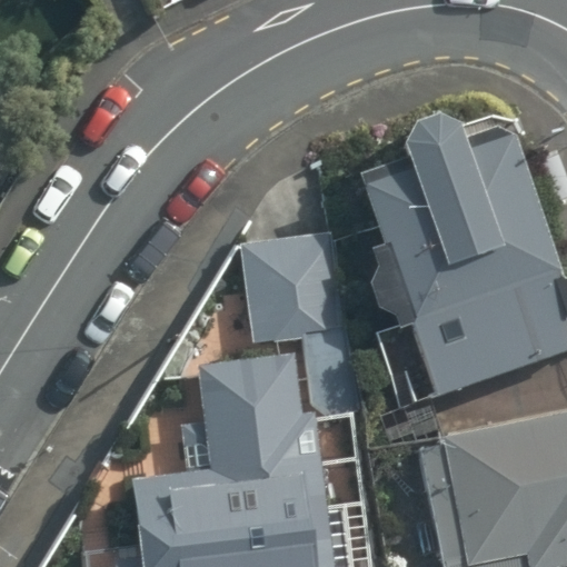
[(413,324),(438,396),(566,351),(566,276),(563,277),(548,236),(554,235),(546,210),(541,211),(516,136),(493,122),(460,131),(455,118),(431,110),(406,120),(395,149),(355,165),(378,244),(368,248),(375,267),(369,282),(378,308),(394,317),(398,328),(413,324)]
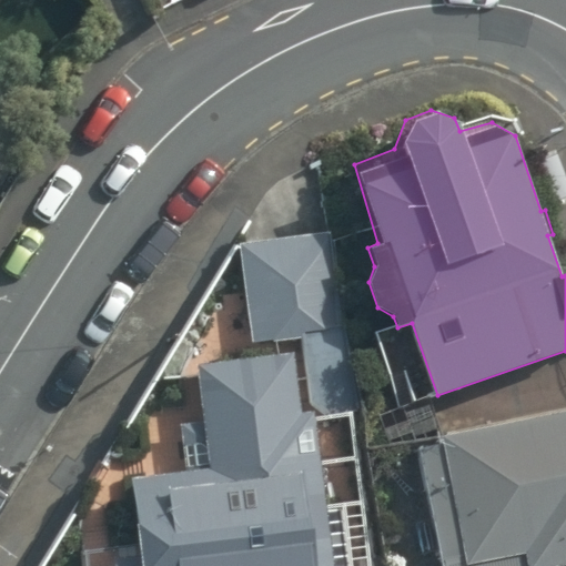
[(536,150),(552,190),(565,184),(565,168),(556,143),(536,150)]
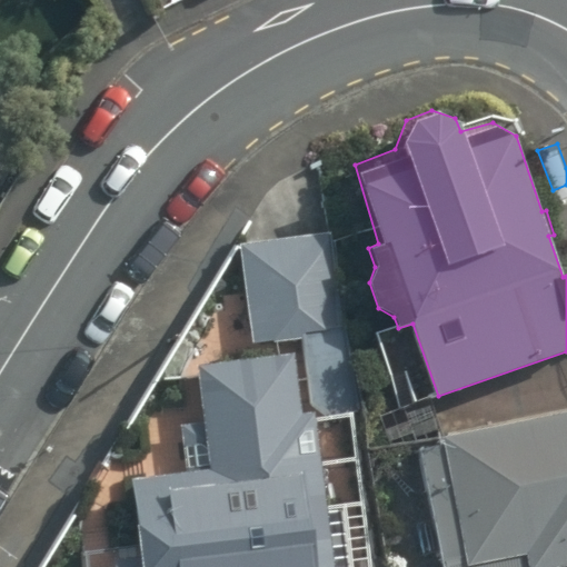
[(315,398),(329,410),(361,407),(334,236),(241,242),(251,346),(304,337),(315,398)]
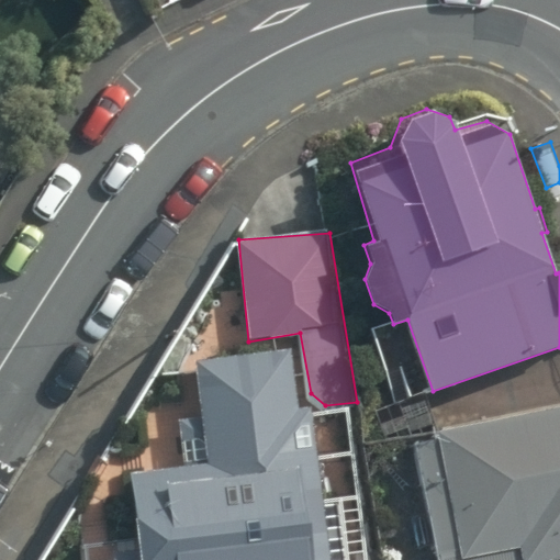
[(328,559),(311,405),(298,407),(291,347),(192,358),(200,420),(187,421),(191,462),(126,470),(135,545),(113,547),(114,559),(328,559)]
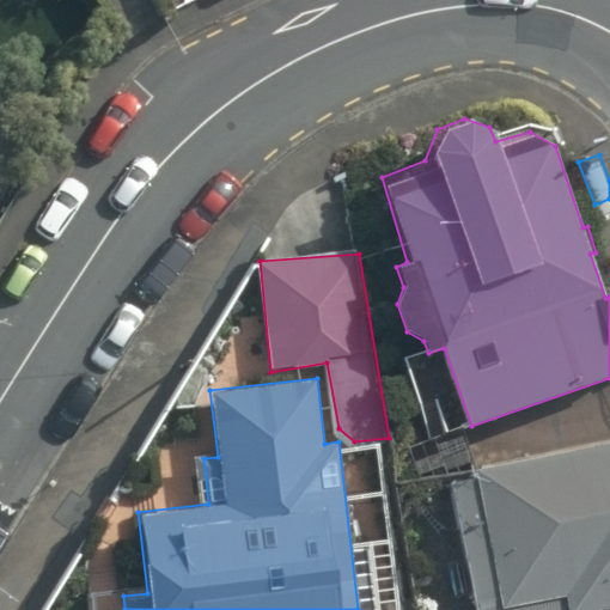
[(451,479),(477,609),(591,609),(609,605),(609,439),(469,469),(470,475),(451,479)]
